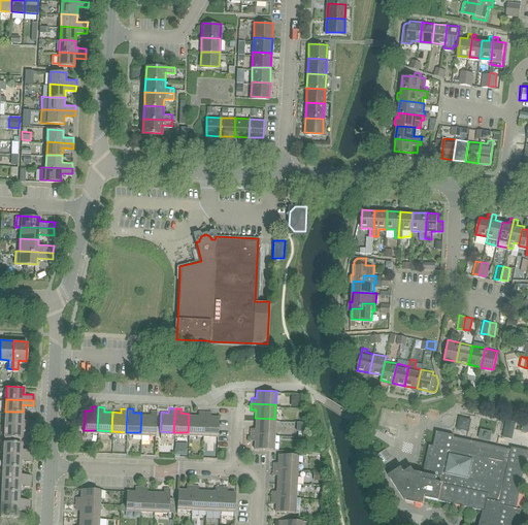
[(141,413),(140,432),(155,433),(156,409),(150,409),(150,414),(141,413)]
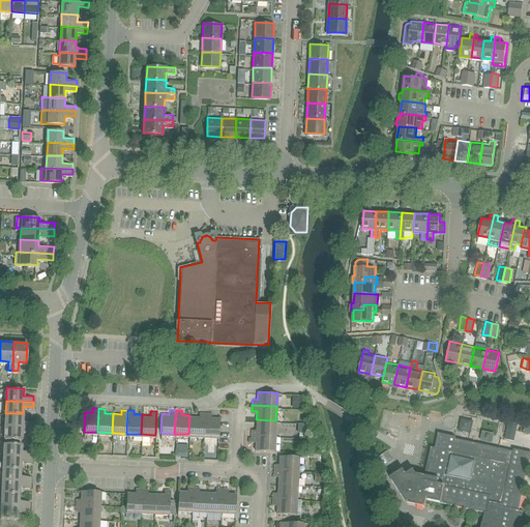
[(188,434),(203,435),(204,411),(199,411),(198,415),(189,415),(188,434)]
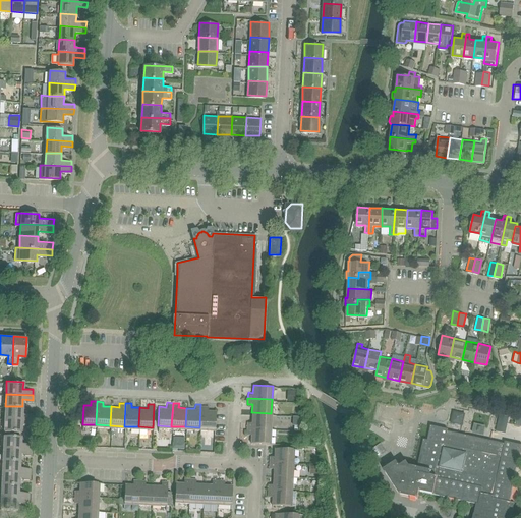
[(200,404),(199,427),(214,428),(215,409),(207,409),(207,404),(200,404)]
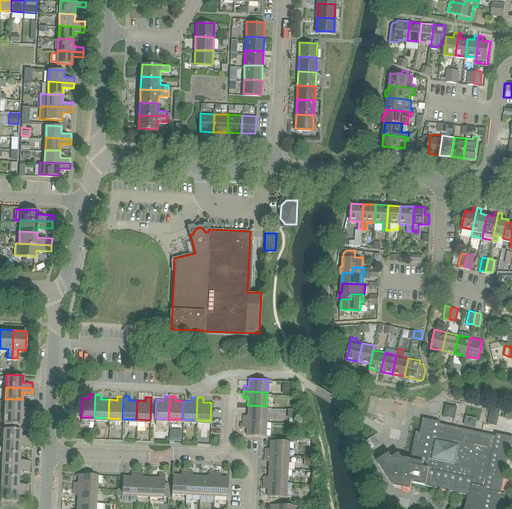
[(5,399),(4,410),(31,412),(31,406),(21,406),(22,399),(5,399)]
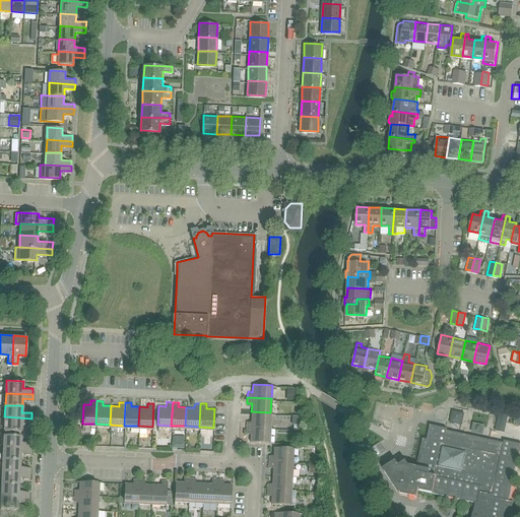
[(246,419),(246,426),(270,427),(270,412),(251,411),(251,419),(246,419)]
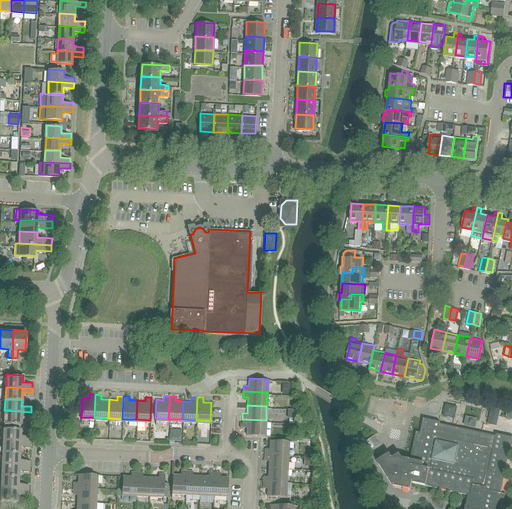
[(491,416),(489,422),(496,424),(500,407),(492,406),(490,416),(491,416)]
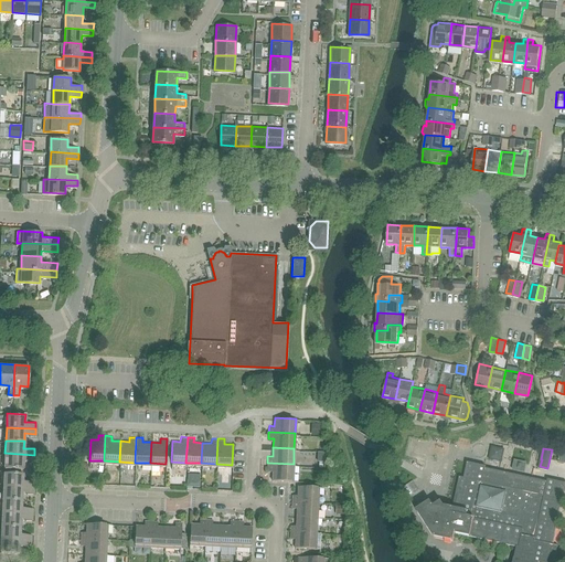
[(34,455),(4,453),(4,466),(23,467),(23,459),(34,460),(34,455)]
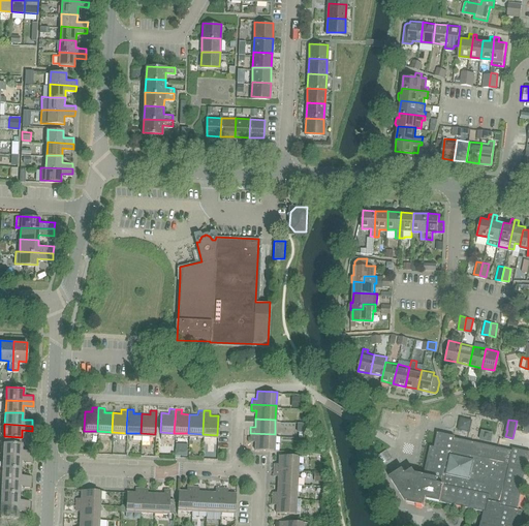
[(478,525),(503,525),(504,525),(503,525),(518,525),(522,508),(519,508),(527,466),(528,458),(528,450),(512,446),(512,449),(455,436),(455,434),(437,431),(434,445),(430,444),(424,473),(415,472),(412,467),(405,472),(402,467),(390,475),(406,501),(424,504),(426,497),(484,509),(481,521),(480,520),(478,525)]
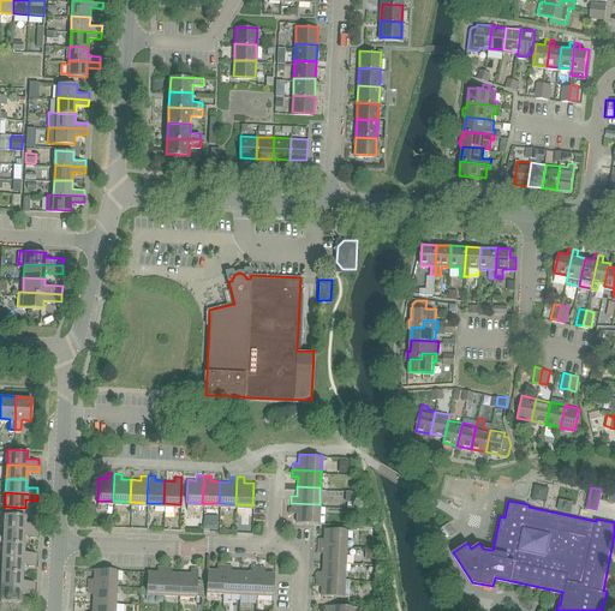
[(320,504),(291,503),(290,510),(296,510),(296,520),(318,521),(320,504)]
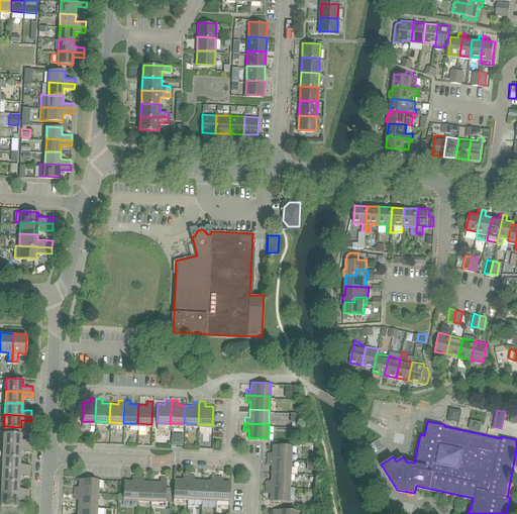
[(4,431),(3,443),(30,444),(30,439),(20,438),(20,431),(4,431)]
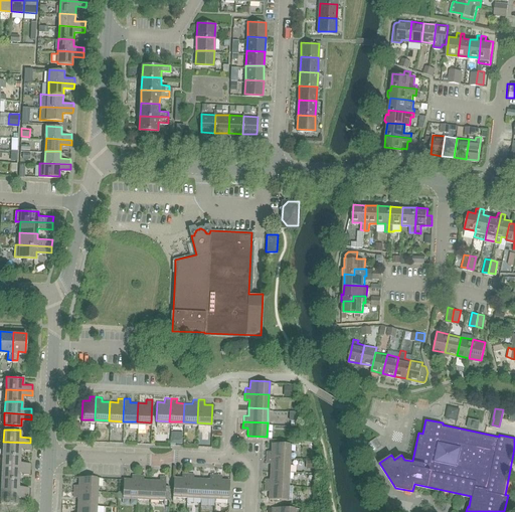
[(3,442),(2,454),(19,454),(20,448),(30,448),(30,443),(3,442)]
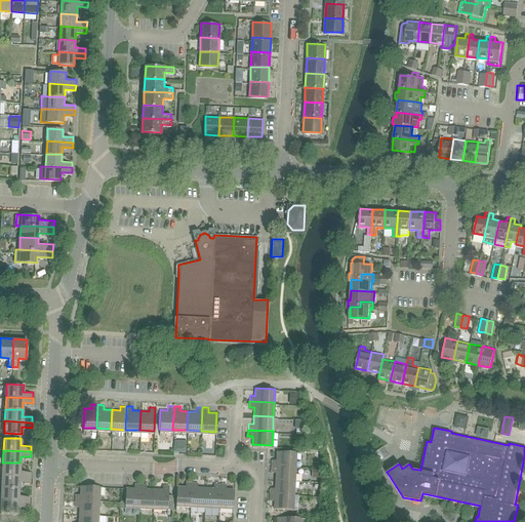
[(271,458),(271,464),(294,465),(295,451),(276,450),(275,458),(271,458)]
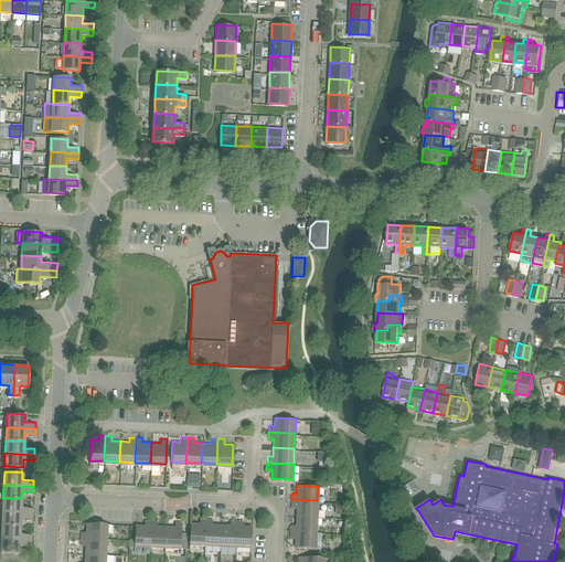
[(2,498),(2,511),(31,512),(32,507),(21,506),(21,498),(2,498)]
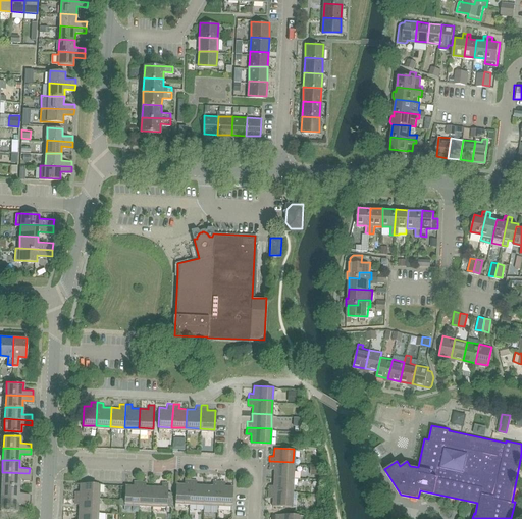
[(273,467),(272,475),(293,476),(293,462),(269,461),(269,467),(273,467)]
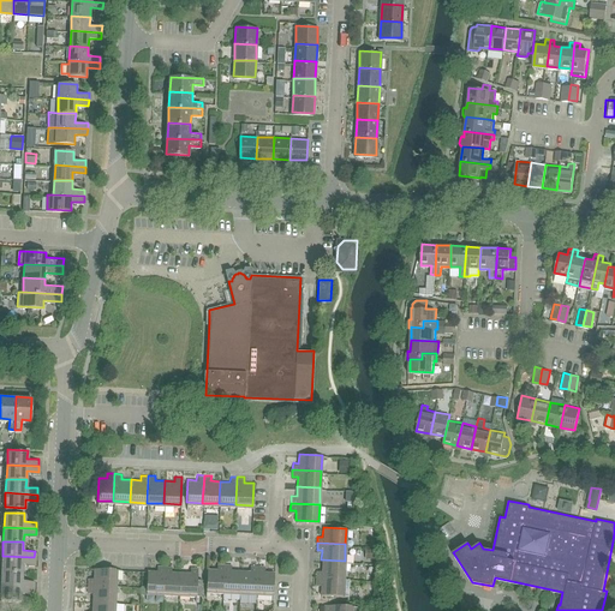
[(3,556),(1,569),(22,570),(22,563),(34,563),(34,557),(3,556)]
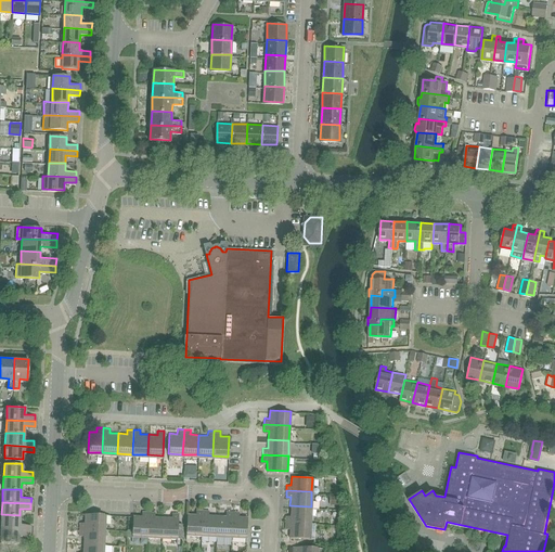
[(285,513),(285,521),(310,522),(311,506),(289,505),(289,514),(285,513)]
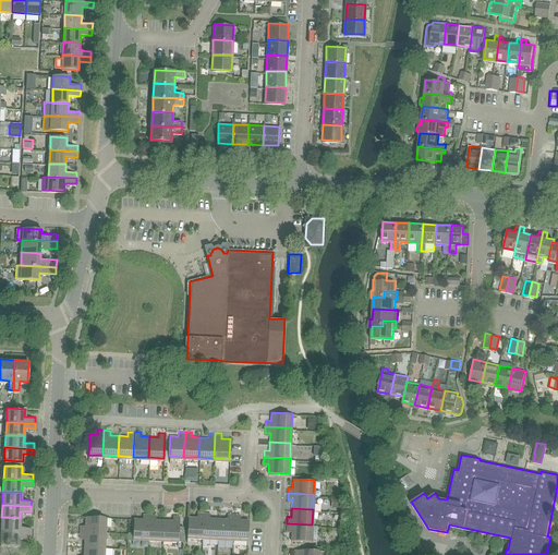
[(187,537),(202,538),(204,511),(197,511),(196,516),(189,516),(187,537)]
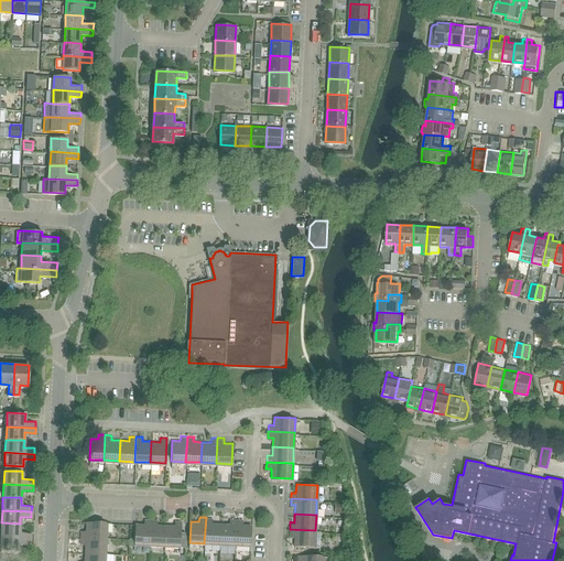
[(204,543),(219,545),(220,522),(212,522),(213,517),(206,517),(204,543)]
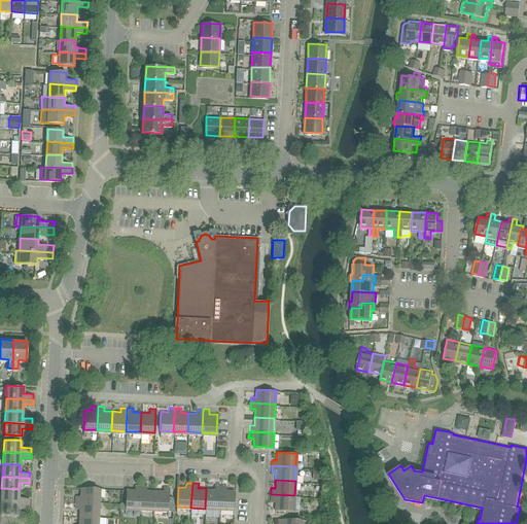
[(126,508),(140,509),(141,484),(135,484),(135,489),(127,488),(126,508)]
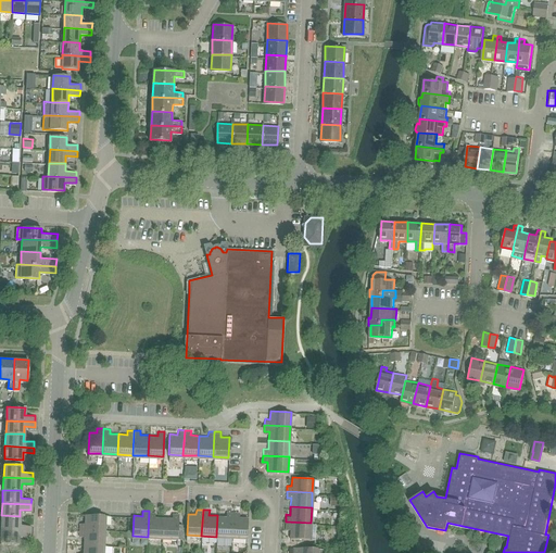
[(148,537),(162,538),(163,517),(154,516),(155,512),(149,511),(148,537)]
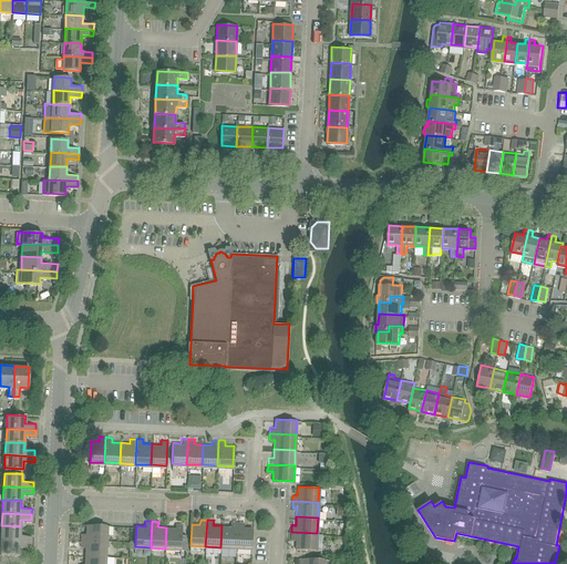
[(220,547),(236,547),(237,521),(230,521),(230,526),(222,525),(220,547)]
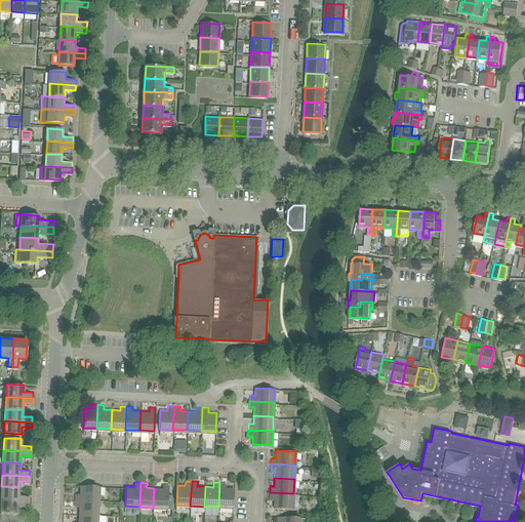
[(219,482),(218,507),(233,508),(234,488),(226,487),(226,483),(219,482)]
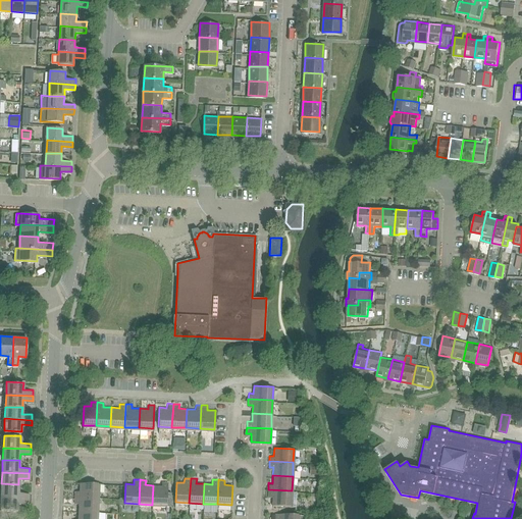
[(75,489),(74,496),(99,497),(99,482),(81,481),(80,489),(75,489)]
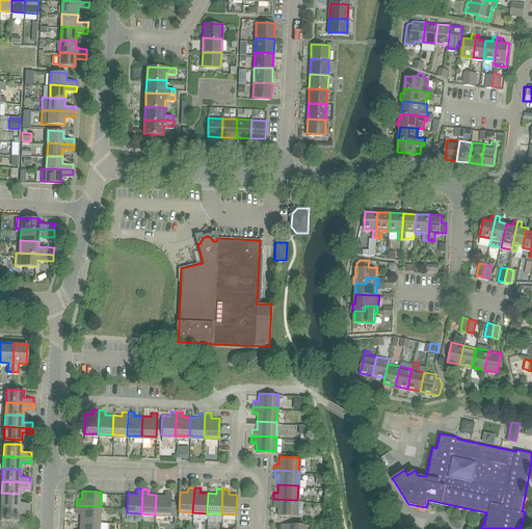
[(156,495),(155,514),(170,516),(170,514),(174,514),(175,501),(170,500),(171,491),(164,491),(164,495),(156,495)]
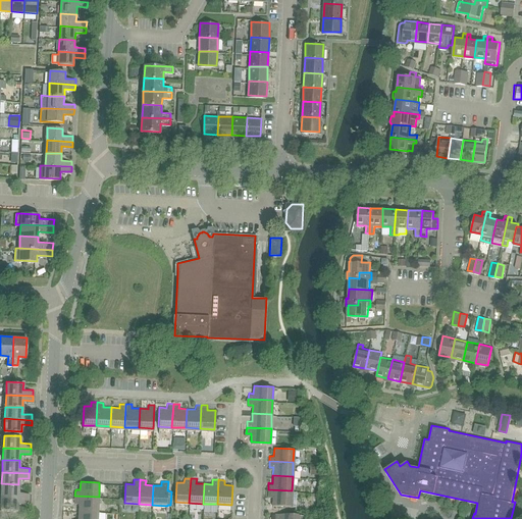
[(1,483),(1,496),(28,498),(29,491),(18,491),(18,484),(1,483)]
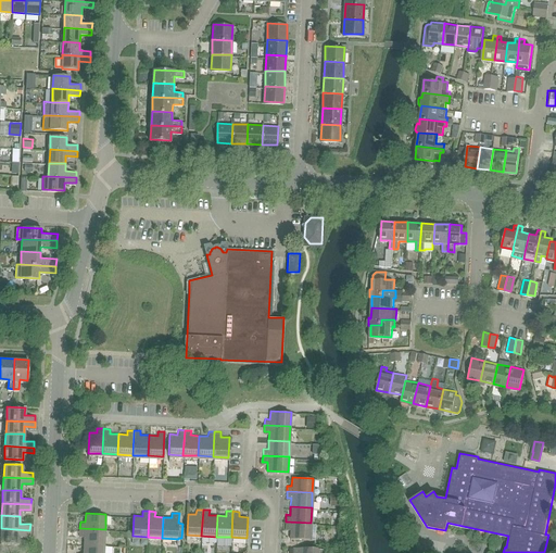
[(311,523),(286,522),(286,528),(289,528),(289,537),(310,538),(311,523)]
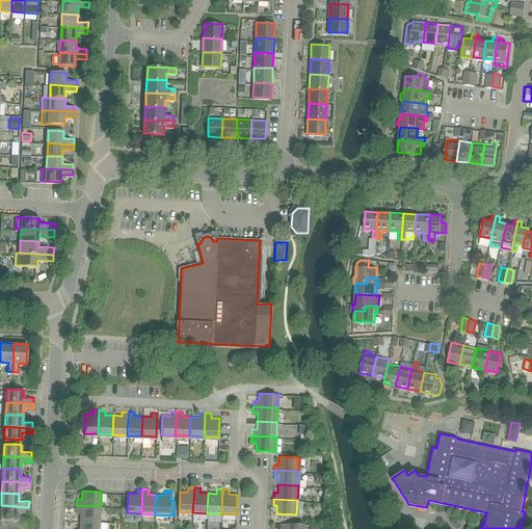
[(28,507),(1,505),(0,516),(0,518),(18,519),(18,511),(28,512),(28,507)]
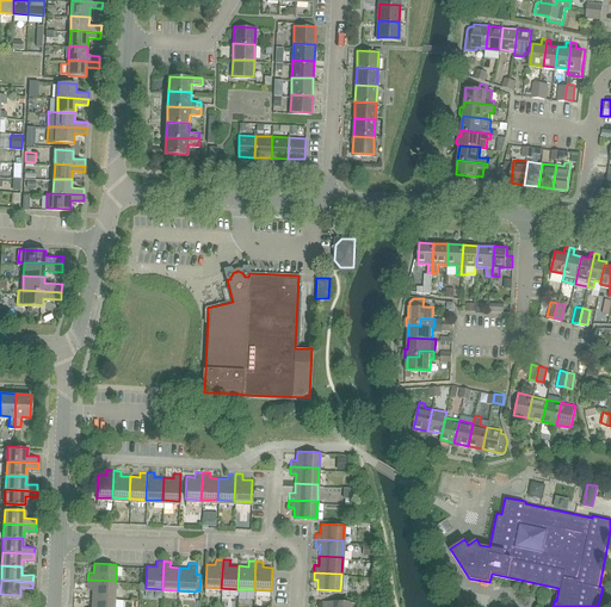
[(92,587),(92,596),(115,598),(116,581),(87,580),(87,587),(92,587)]
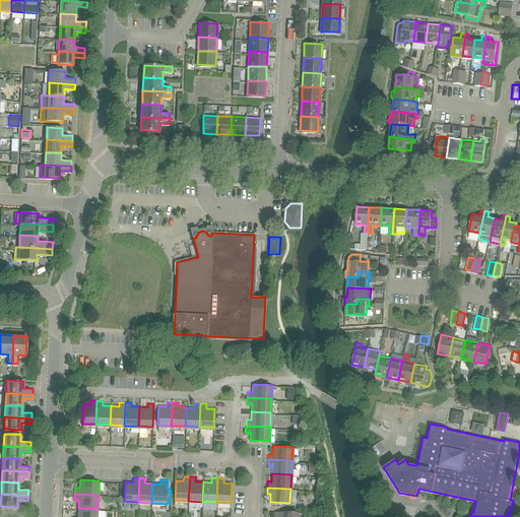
[(73,516),(96,516),(98,509),(78,508),(78,516),(73,516)]
